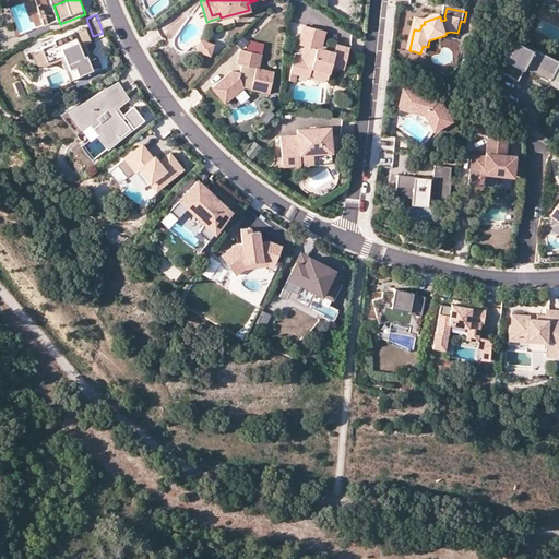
[(417,20),(414,30),(419,31),(421,25),(425,24),(424,22),(417,20)]
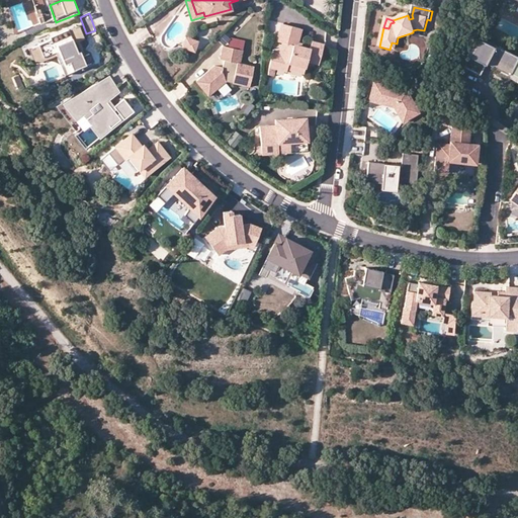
[(316,62),(321,44),(309,40),(307,48),(300,46),(296,45),(296,42),(300,28),(280,22),(275,39),(280,41),(277,54),(270,52),(267,64),(272,66),(284,69),(284,67),(286,61),(303,65),(305,59),(316,62)]
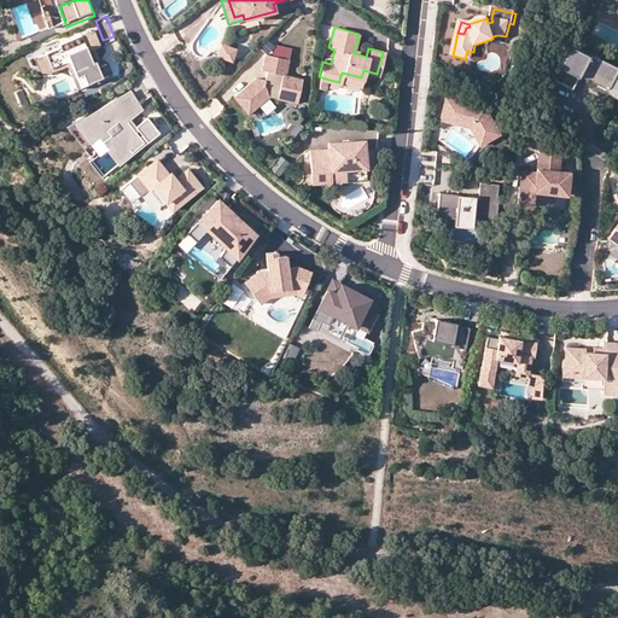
[(81,34),(87,50),(91,48),(100,45),(93,29),(81,34)]
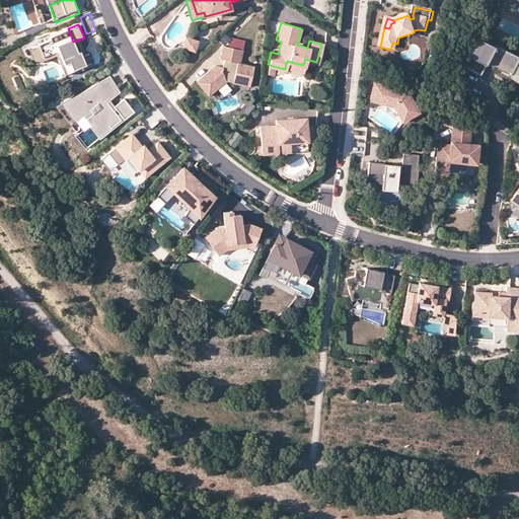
[(39,45),(30,48),(40,70),(42,69),(43,70),(57,65),(62,75),(93,62),(89,53),(82,56),(76,41),(73,42),(68,28),(50,36),(51,39),(39,44),(39,45)]
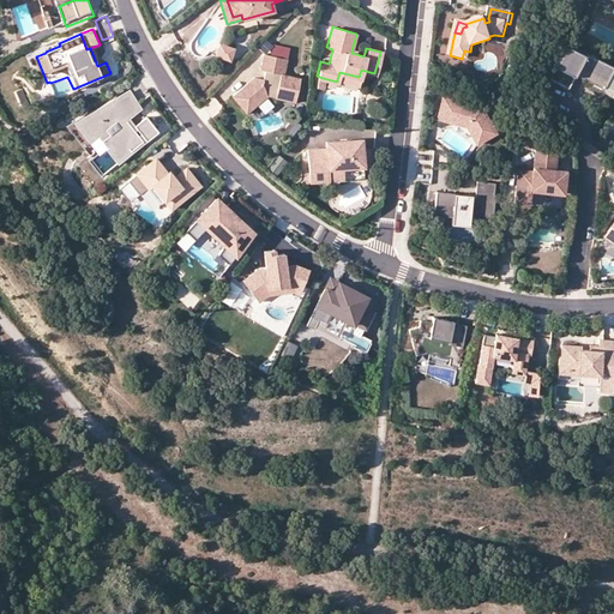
[(234,48),(218,42),(212,56),(228,61),(234,48)]
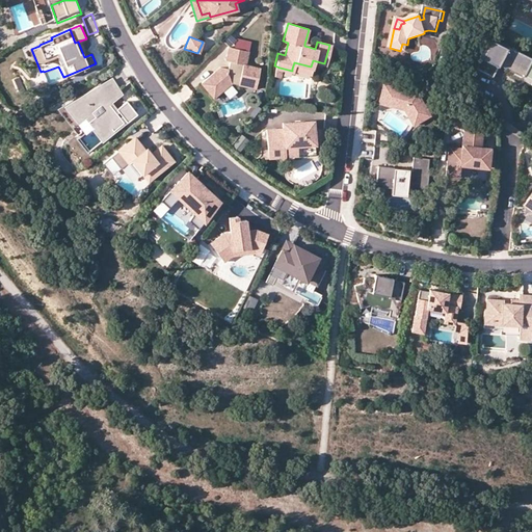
[(234,48),(248,51),(250,42),(236,38),(234,48)]
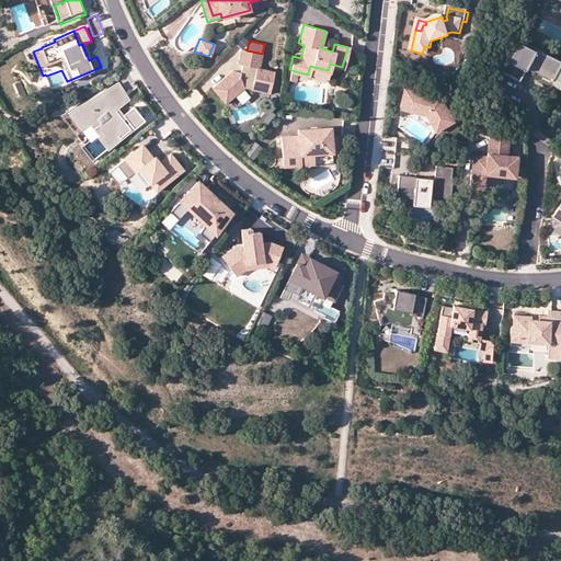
[(560,63),(521,41),(503,75),(523,84),(529,71),(531,68),(534,69),(536,70),(534,73),(554,84),(560,71),(560,63)]
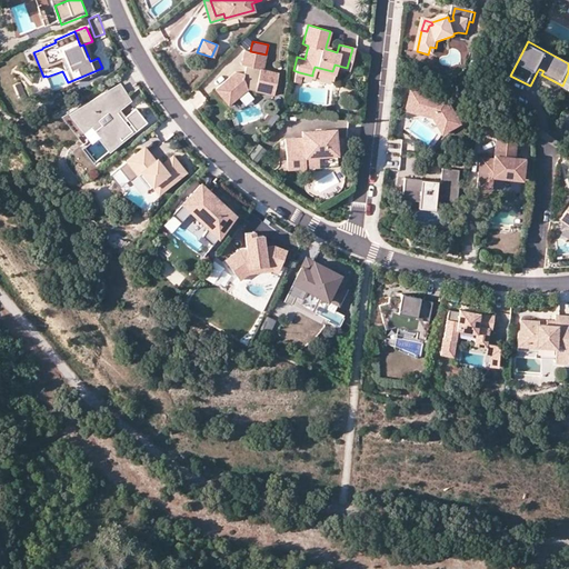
[(235,71),(213,89),(227,105),(237,97),(246,90),(247,89),(272,95),(277,72),(262,69),(266,55),(250,51),(243,50),(242,57),(240,65),(245,66),(243,73),(235,71)]
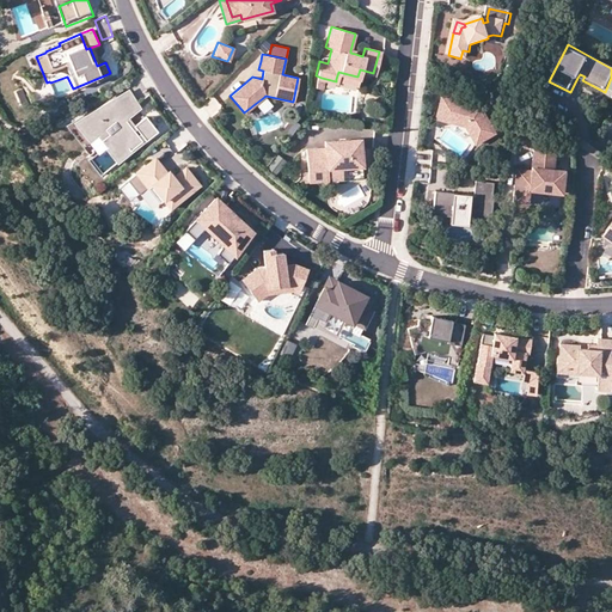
[(336,79),(355,84),(357,77),(338,72),(336,79)]
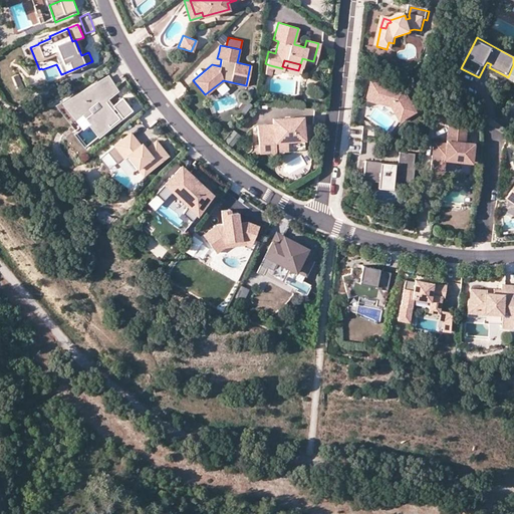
[(95,81),(107,98),(119,90),(108,73),(95,81)]
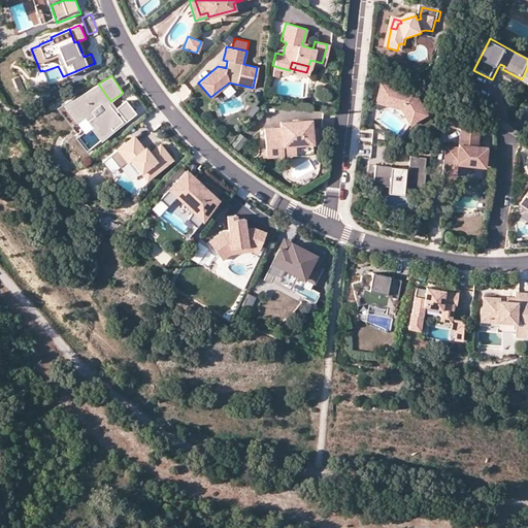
[(110,101),(98,84),(64,104),(87,131),(91,128),(101,141),(102,140),(100,138),(102,137),(104,139),(112,133),(109,129),(111,128),(112,130),(123,122),(109,105),(107,103),(110,101)]
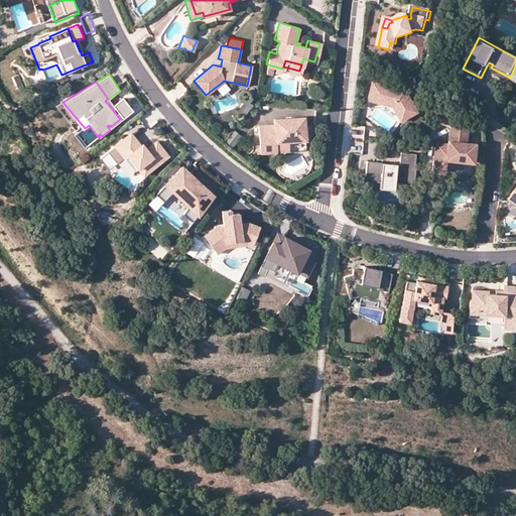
[(229,89),(223,82),(215,88),(221,95),(229,89)]
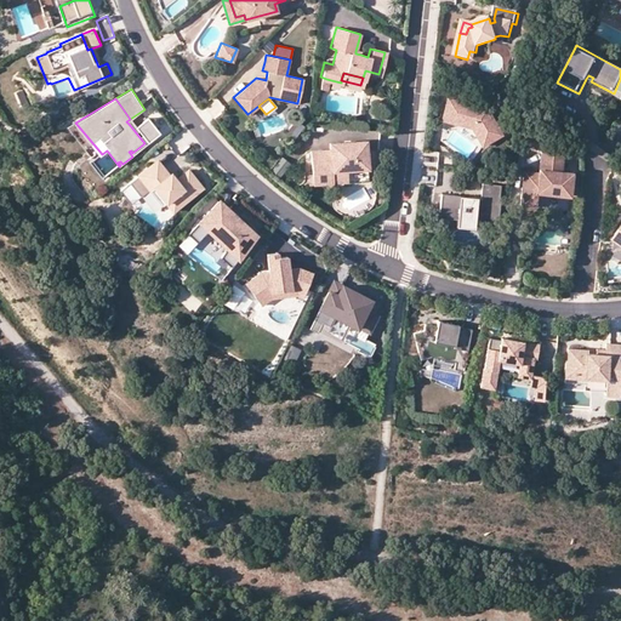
[(451,101),(449,112),(459,114),(456,126),(474,131),(485,149),(505,138),(490,112),(451,101)]
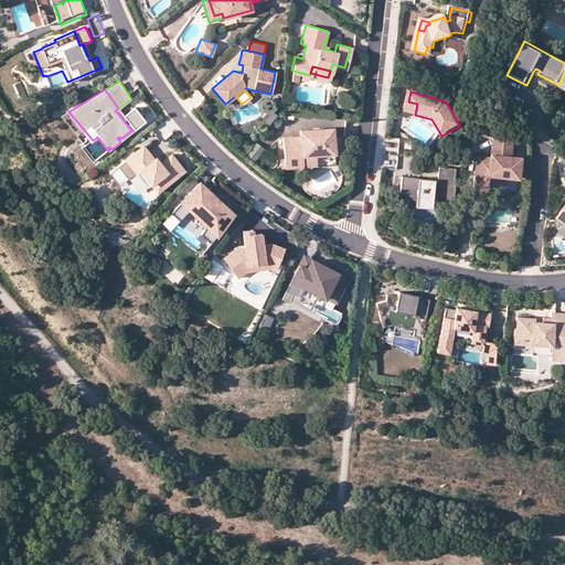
[(417,104),(408,102),(405,113),(415,115),(417,104)]
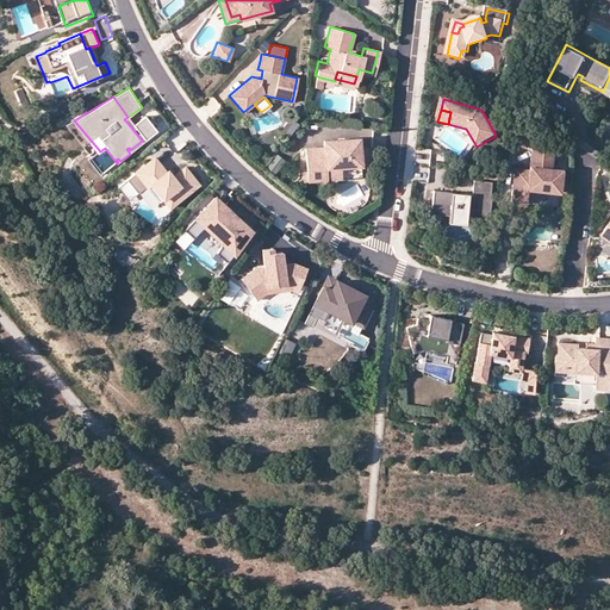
[(145,113),(134,123),(145,138),(157,129),(145,113)]
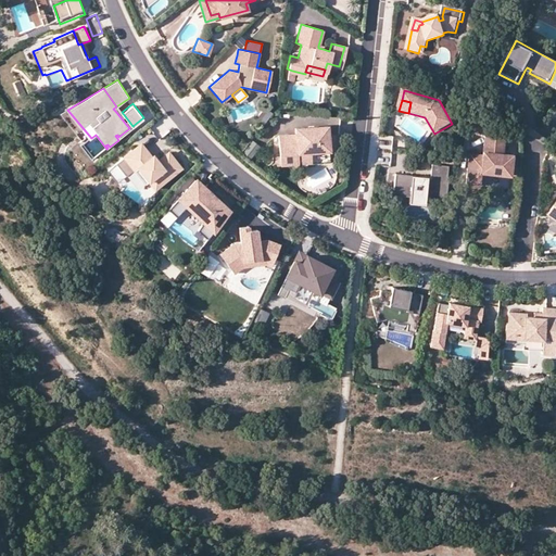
[(301,165),(301,156),(314,155),(332,154),(330,129),(299,131),(299,138),(281,139),(282,160),(283,168),(302,167),(301,165)]
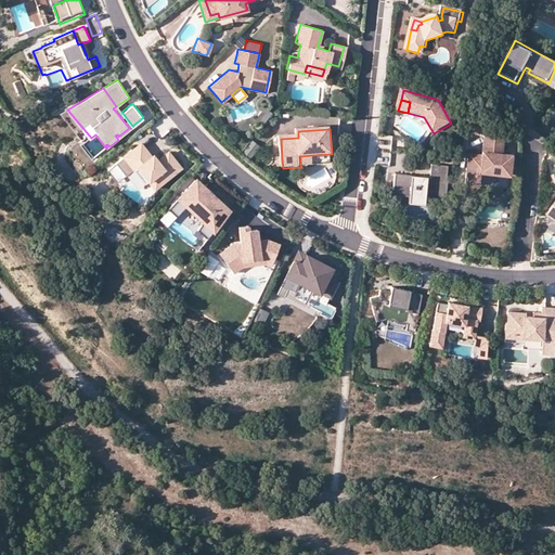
[(506,141),(487,139),(485,157),(472,156),(469,171),(468,186),(482,188),(483,175),(512,178),(514,157),(504,156),(506,141)]
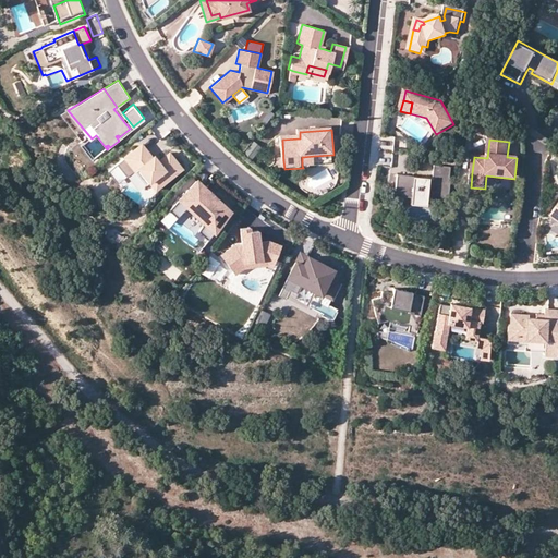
[(156,187),(183,167),(170,150),(159,159),(155,154),(153,155),(142,142),(117,161),(126,174),(135,168),(146,182),(150,180),(156,187)]
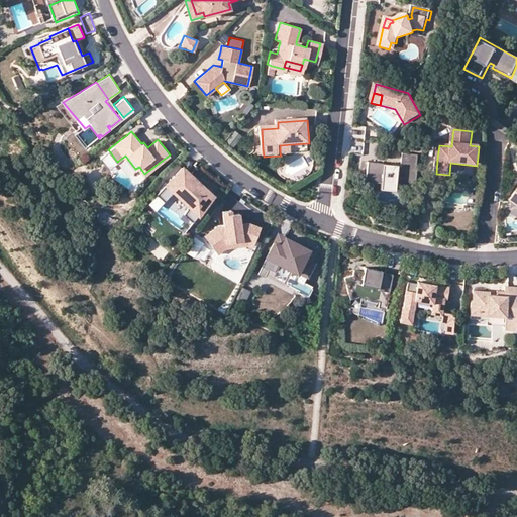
[(235,137),(228,146),(234,151),(241,142),(235,137)]
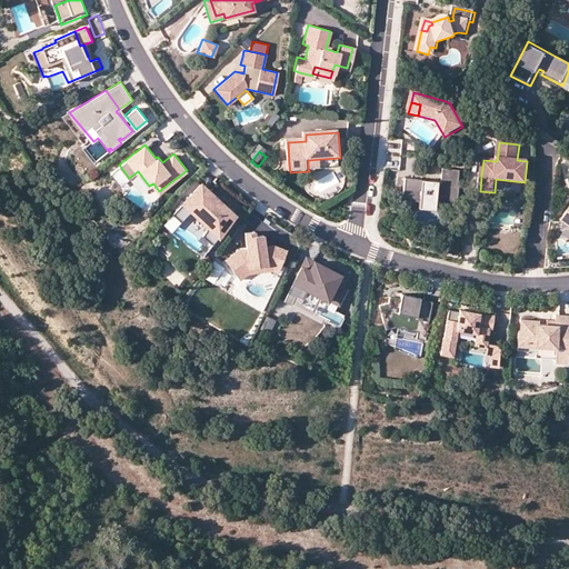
[(322,168),(321,159),(308,160),(308,169),(322,168)]
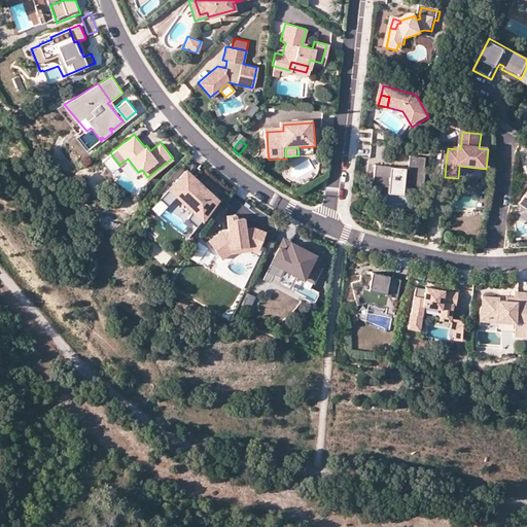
[(411,171),(378,167),(375,187),(391,188),(390,196),(406,197),(407,190),(426,192),(428,173),(426,173),(428,160),(413,159),(412,165),(411,171)]
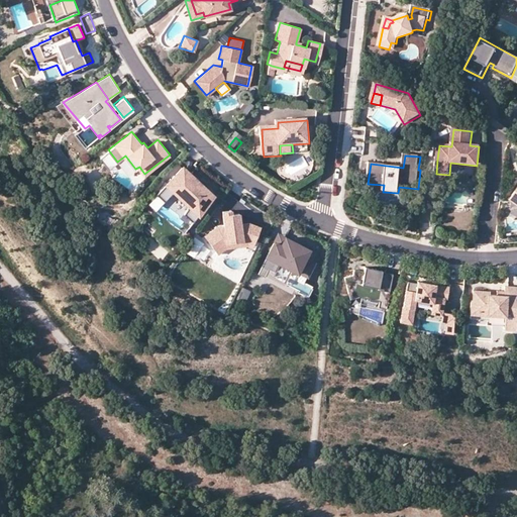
[(158,193),(166,200),(172,193),(181,192),(188,199),(188,207),(185,212),(194,220),(214,193),(198,179),(196,181),(195,179),(193,177),(194,176),(183,165),(158,193)]
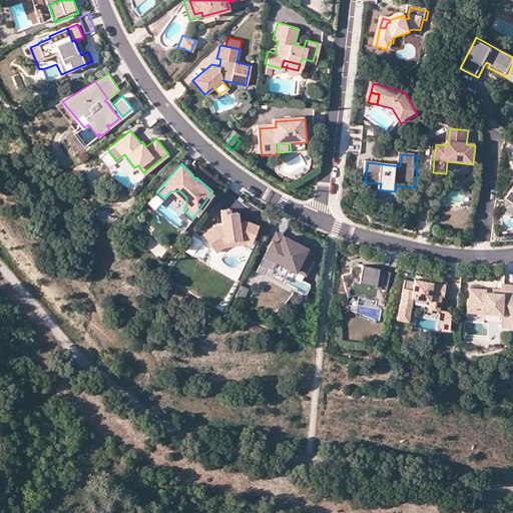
[(203,232),(215,249),(223,244),(234,242),(233,237),(245,236),(251,239),(258,223),(247,219),(238,219),(237,209),(230,211),(229,206),(225,207),(220,207),(222,222),(216,223),(203,232)]
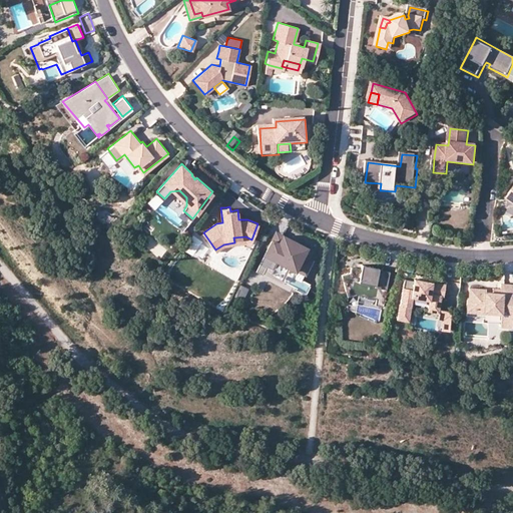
[(277,230),(272,238),(279,241),(283,233),(277,230)]
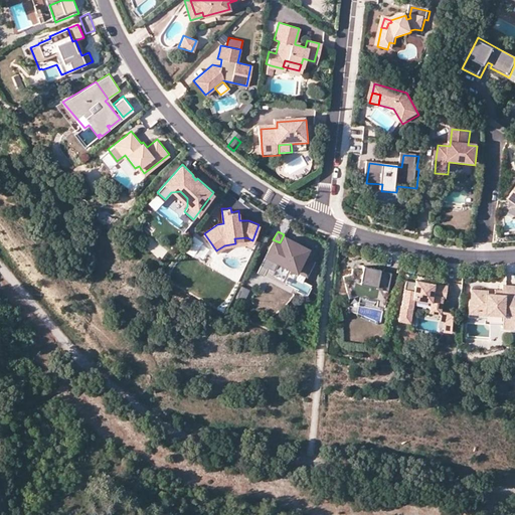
[(273,239),(256,271),(263,275),(268,266),(273,269),(277,260),(296,270),(293,276),(302,280),(312,261),(308,259),(313,249),(297,241),(296,243),(293,241),(289,239),(290,237),(284,234),(280,242),(273,239)]
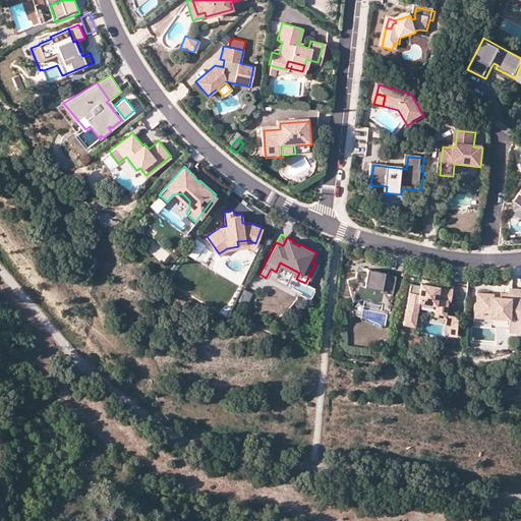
[(355,277),(346,279),(352,301),(361,298),(382,302),(380,308),(388,310),(395,276),(389,275),(384,274),(385,272),(367,269),(366,274),(356,272),(355,277)]
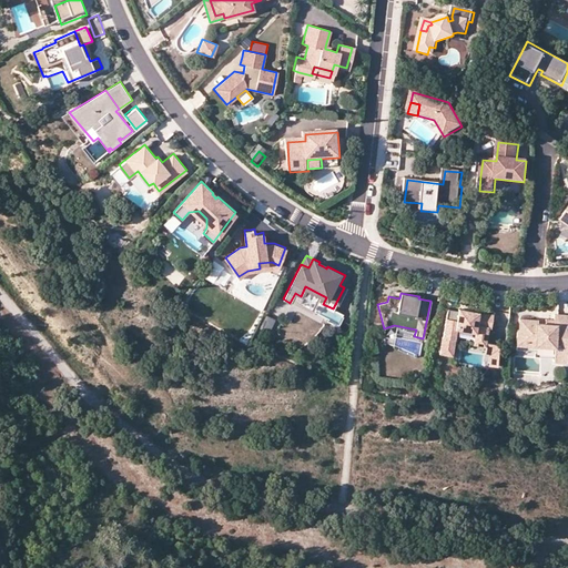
[(470,341),(470,343),(483,345),(483,343),(486,325),(474,324),(476,311),(456,307),(456,310),(455,313),(445,311),(440,336),(439,335),(436,353),(449,355),(452,338),(470,341)]
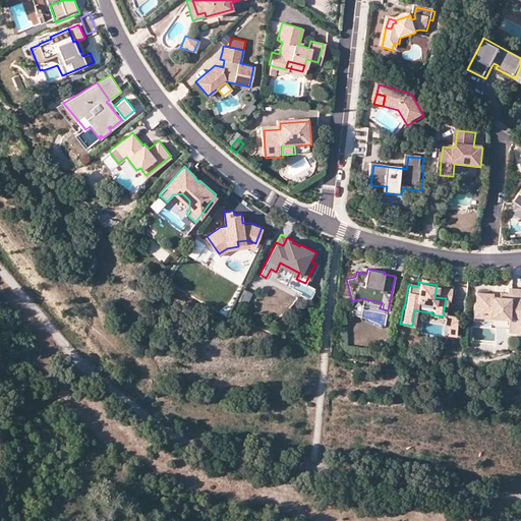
[(449,287),(437,285),(435,297),(446,298),(447,299),(449,287)]
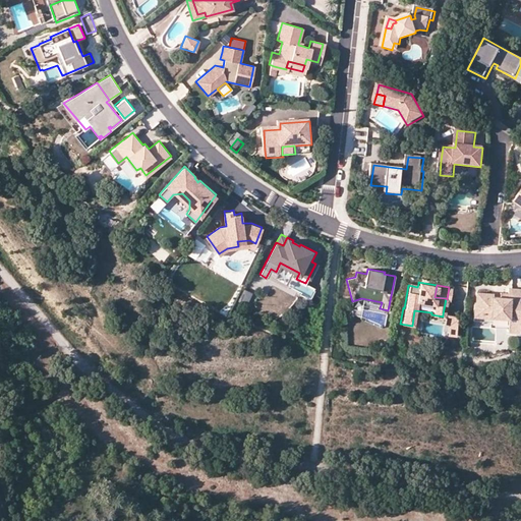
[(520,287),(507,287),(507,292),(506,296),(502,296),(499,296),(491,295),(491,292),(474,291),(474,302),(473,302),(472,316),(489,317),(489,315),(507,316),(506,327),(506,330),(518,331),(520,303),(519,303),(520,287)]
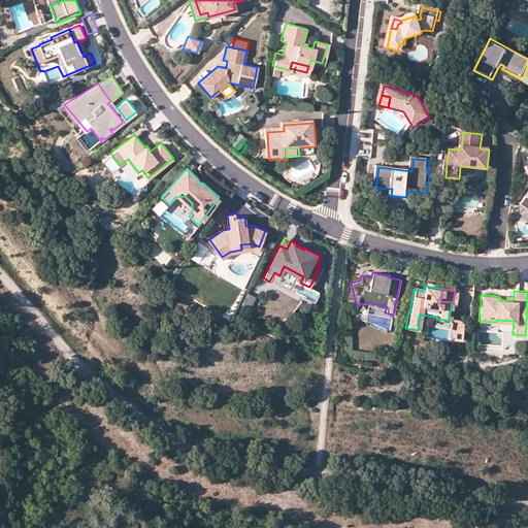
[(251,304),(254,295),(248,293),(244,302),(251,304)]
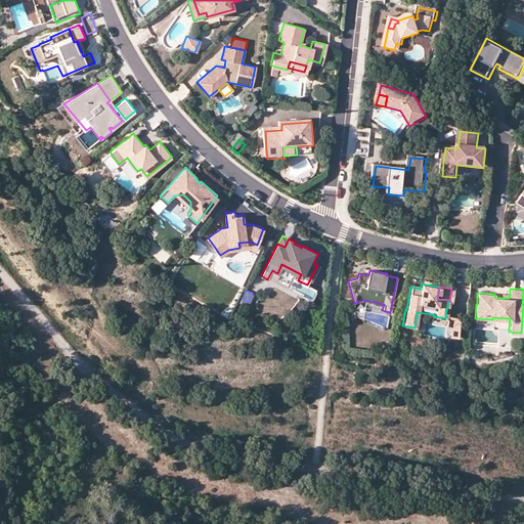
[(455,317),(445,316),(445,318),(446,320),(445,336),(456,337),(457,319),(455,317)]
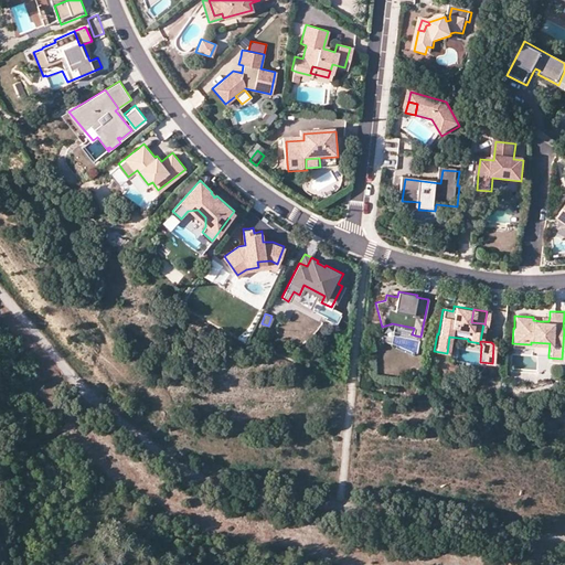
[(550,343),(531,342),(531,344),(512,343),(512,347),(531,348),(531,354),(548,354),(550,343)]
